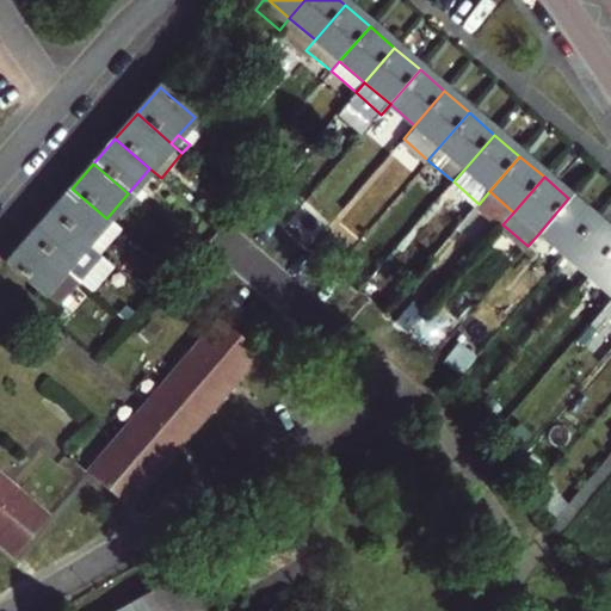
[(85,242),(106,218),(72,189),(50,213),(85,242)]
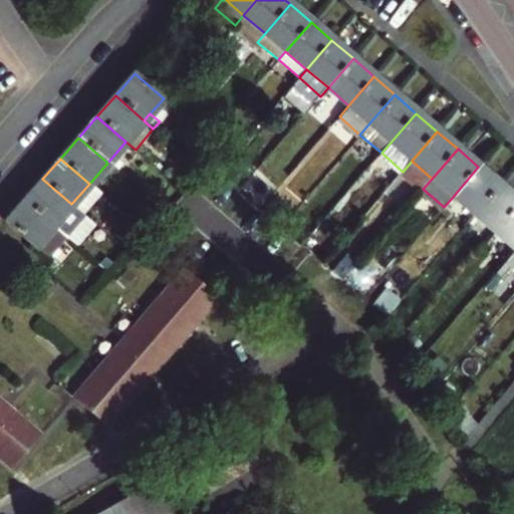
[(432,179),(412,161),(403,172),(423,189),(432,179)]
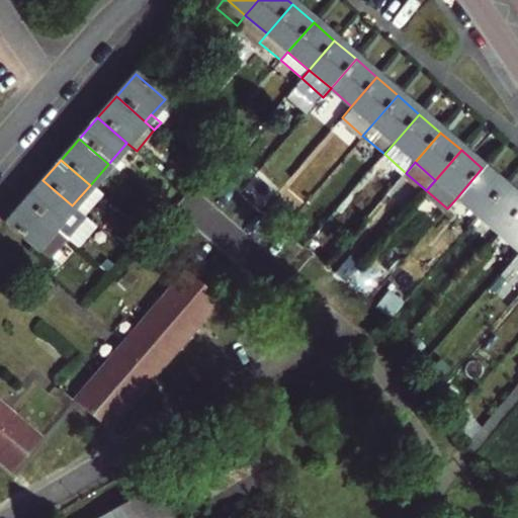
[(504,187),(482,168),(456,198),(479,217),(504,187)]
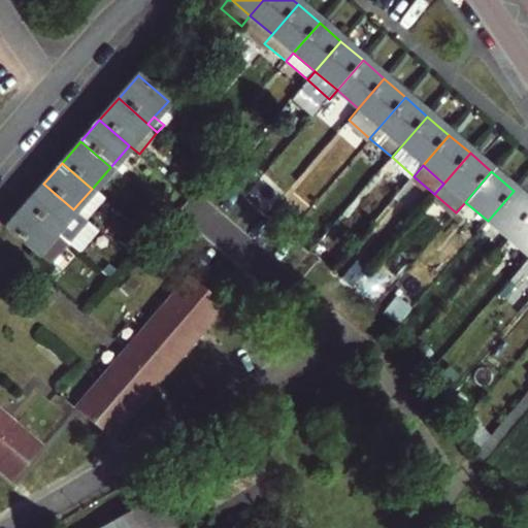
[(257,203),(268,212),(287,192),(274,182),(257,203)]
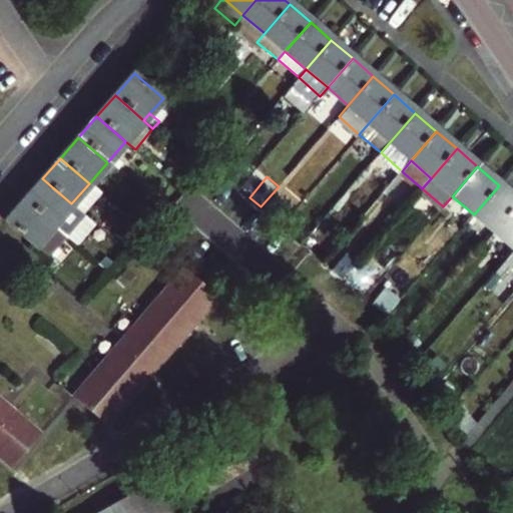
[(71,203),(42,178),(24,199),(53,224),(71,203)]
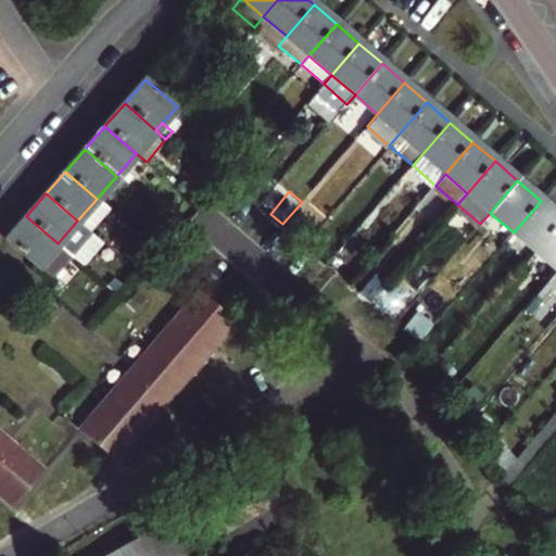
[(535,251),(555,227),(555,214),(541,201),(514,232),(535,251)]
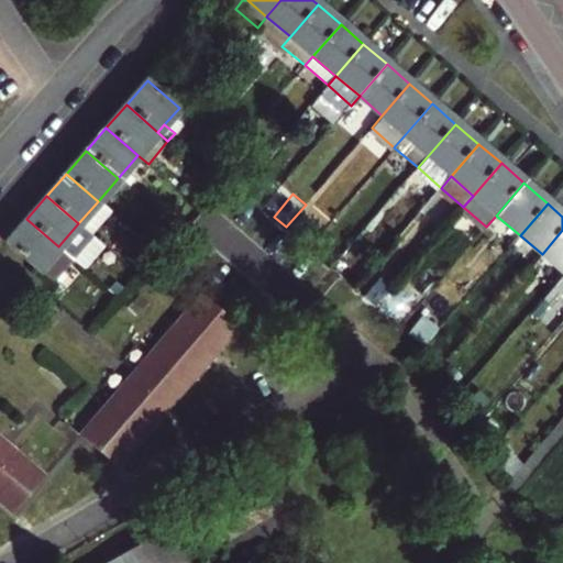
[(307,249),(318,235),(328,223),(308,208),(288,232),(307,249)]
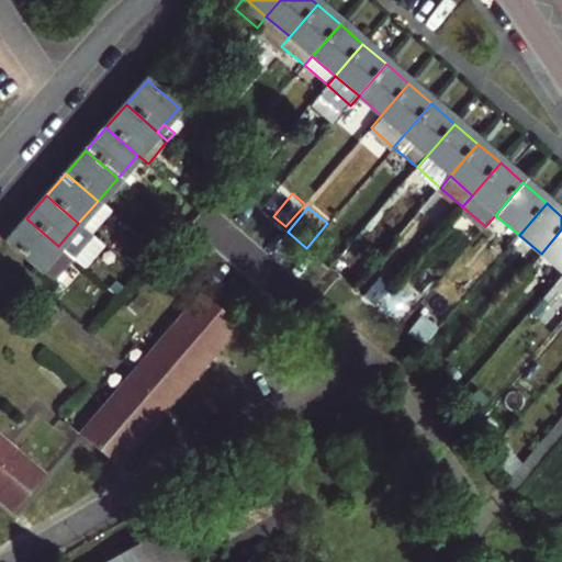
[(484,227),(508,247),(519,235),(495,215),(485,226),(484,227)]
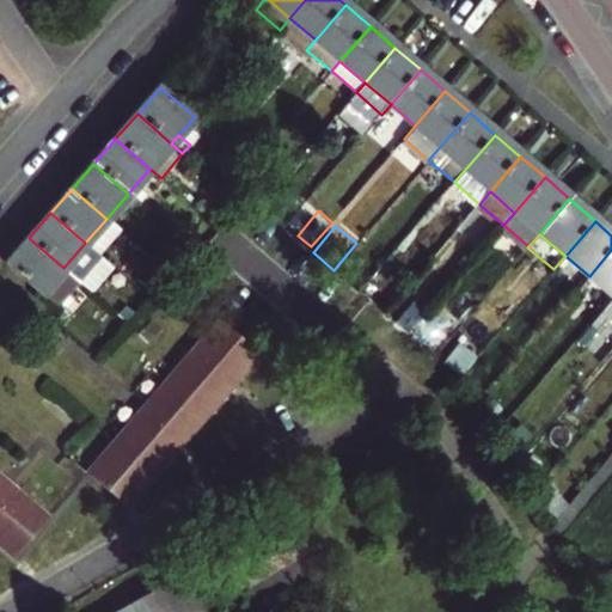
[(41,293),(63,268),(29,238),(6,263),(41,293)]
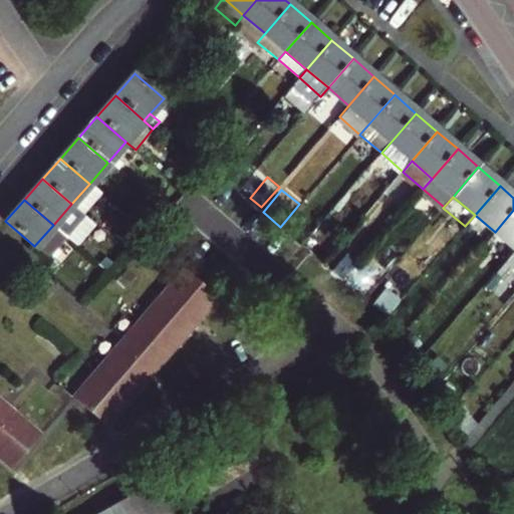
[(53,225),(69,239),(87,218),(71,204),(53,225)]
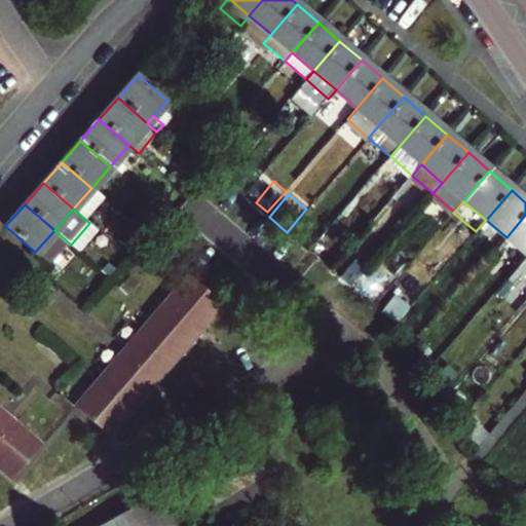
[(516,270),(517,268),(525,257),(525,215),(506,237),(496,250),(494,251),(516,270)]
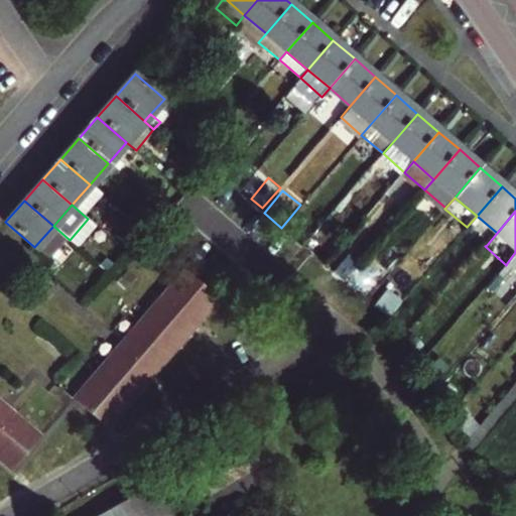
[(294,219),(291,216),(281,228),(294,239),(307,222),(298,214),(294,219)]
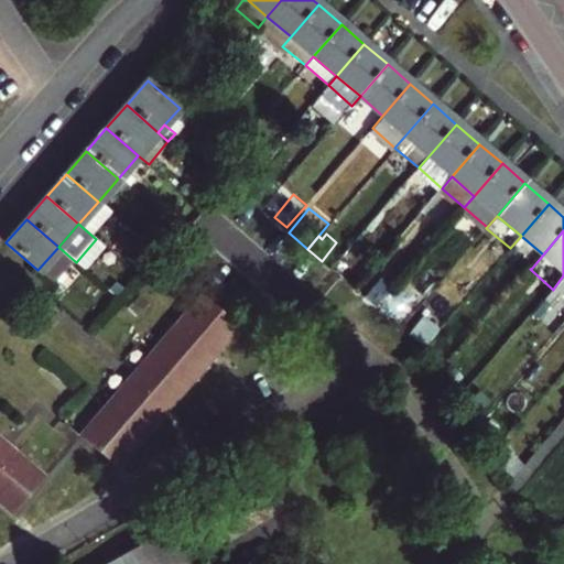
[(543,255),(521,236),(510,248),(532,268),(543,255)]
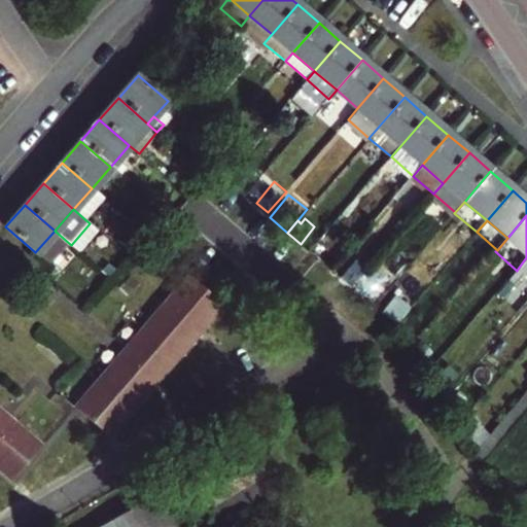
[(526,257),(518,269),(526,276),(526,257)]
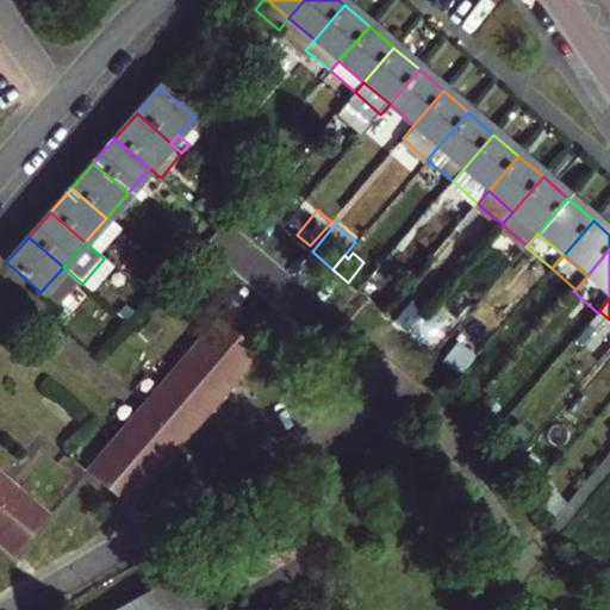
[(229,386),(257,353),(218,319),(191,352),(166,381),(141,411),(114,442),(87,474),(126,506),(153,475),(179,444),(204,416),(229,386)]
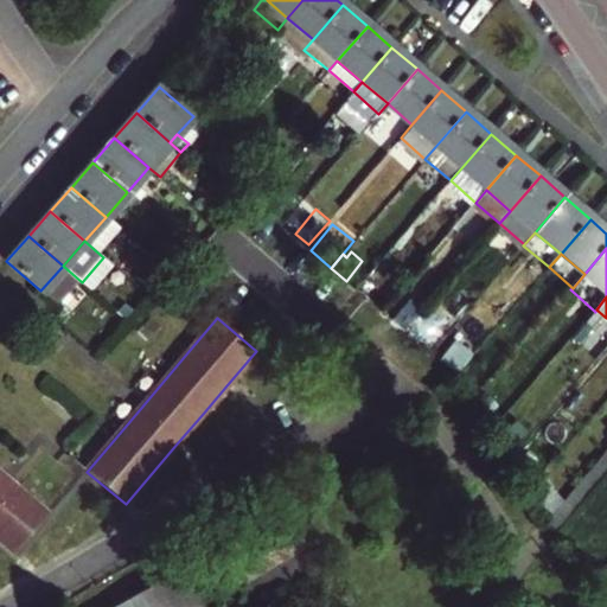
[(434,349),(443,338),(434,332),(426,342),(426,343),(434,350),(434,349)]
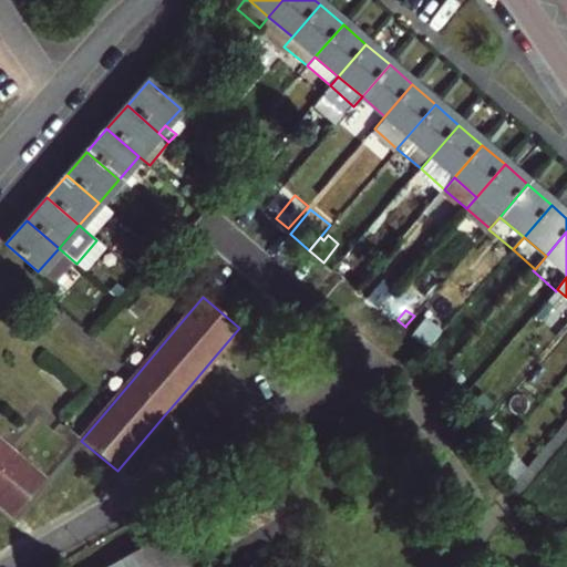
[(0,504),(16,517),(47,481),(16,455),(0,441),(0,504)]
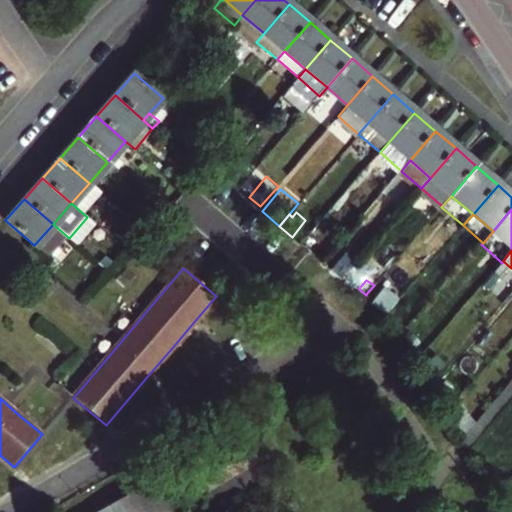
[(244,511),(242,507),(232,511),(172,511),(154,481),(100,511),(244,511)]
